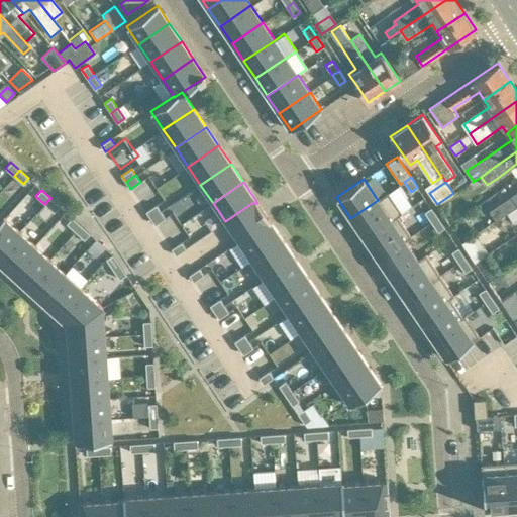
[(378,200),(350,218),(364,238),(397,215),(401,212),(388,192),(377,199),(378,200)]
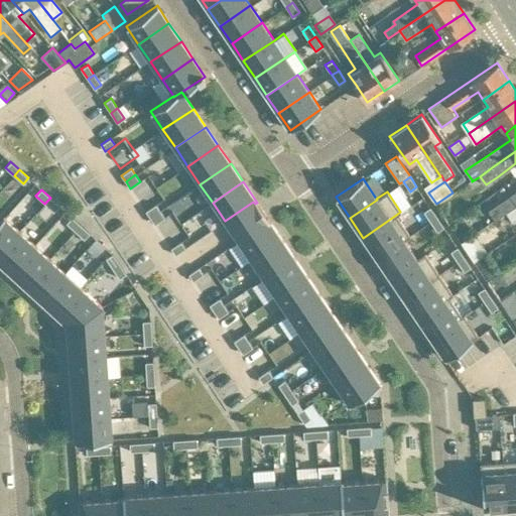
[(506,214),(515,207),(515,192),(511,197),(490,211),(496,221),(506,214)]
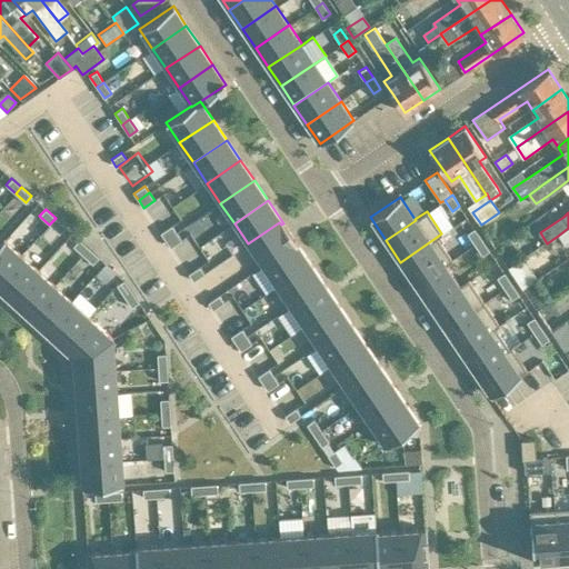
[(56,218),(49,225),(59,233),(65,227),(56,218)]
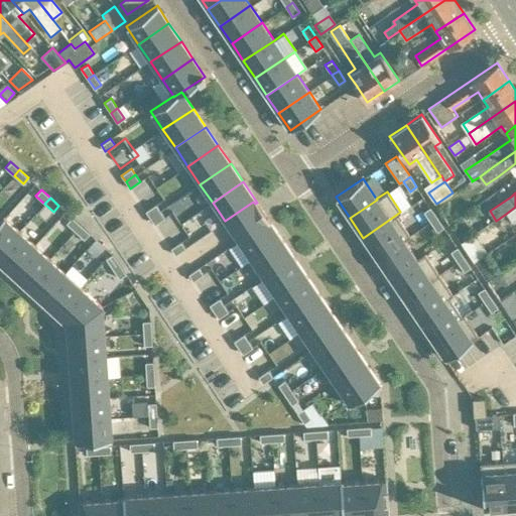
[(155,205),(145,211),(150,218),(160,211),(155,205)]
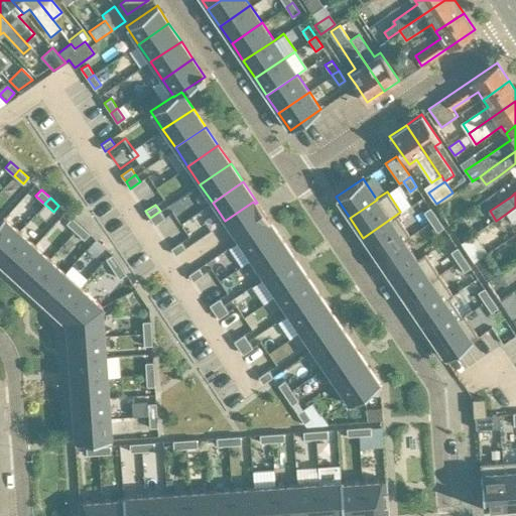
[(430,207),(423,212),(430,222),(436,217),(430,207)]
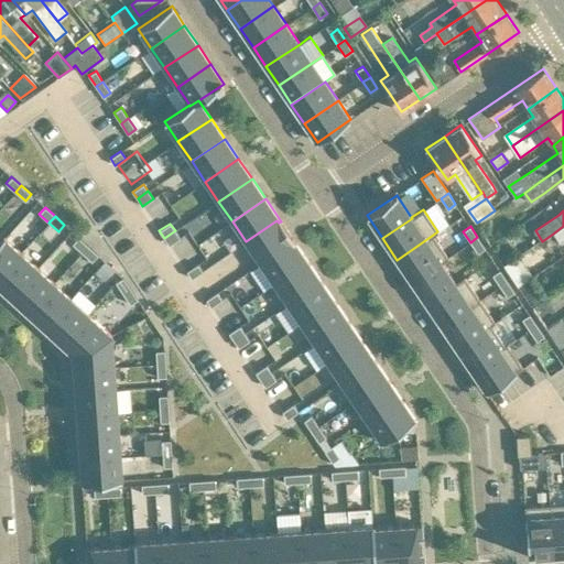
[(563,226),(553,234),(561,243),(563,241),(563,226)]
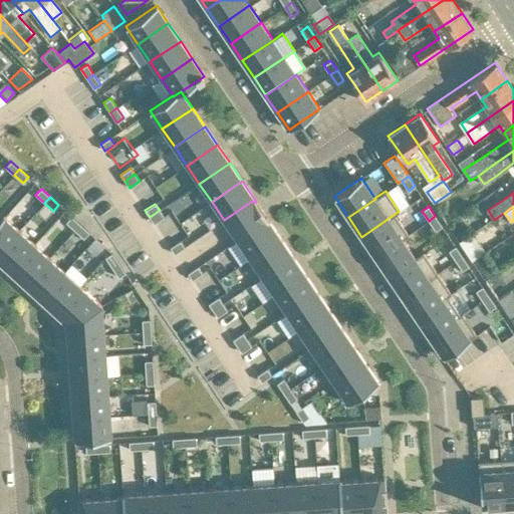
[(160,210),(150,217),(154,223),(164,217),(160,210)]
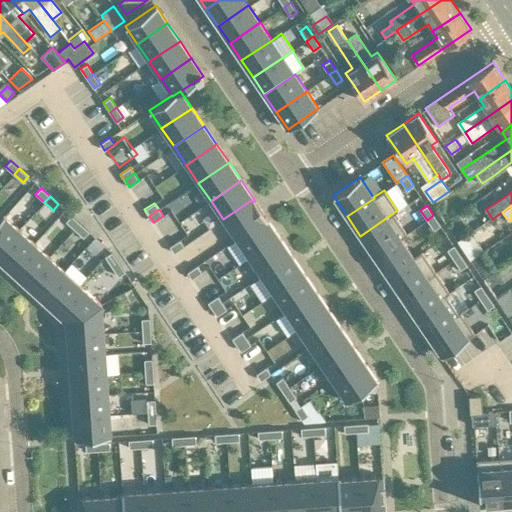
[(393,213),(360,236),(374,256),(401,238),(407,234),(393,213)]
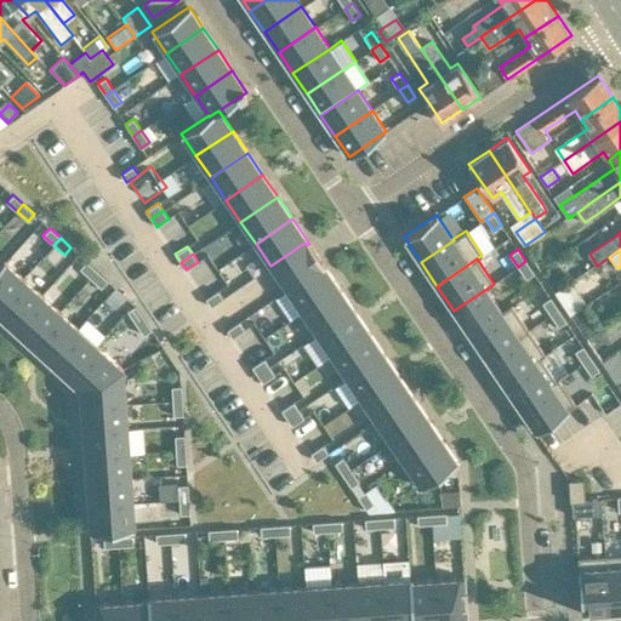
[(0,302),(23,278),(4,260),(0,263),(0,302)]
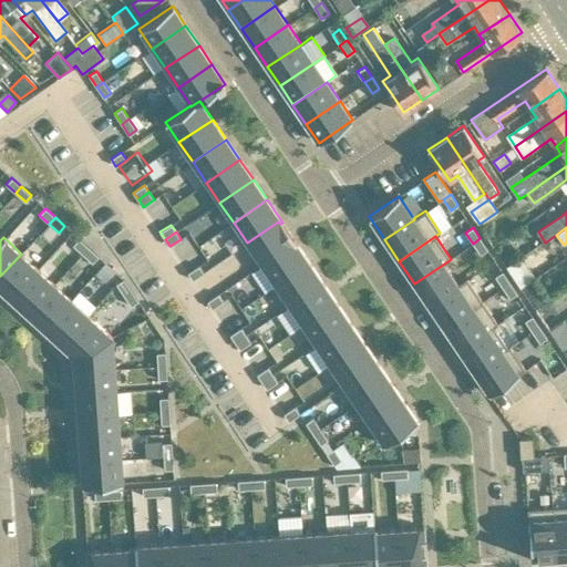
[(79,238),(72,245),(82,254),(89,247),(79,238)]
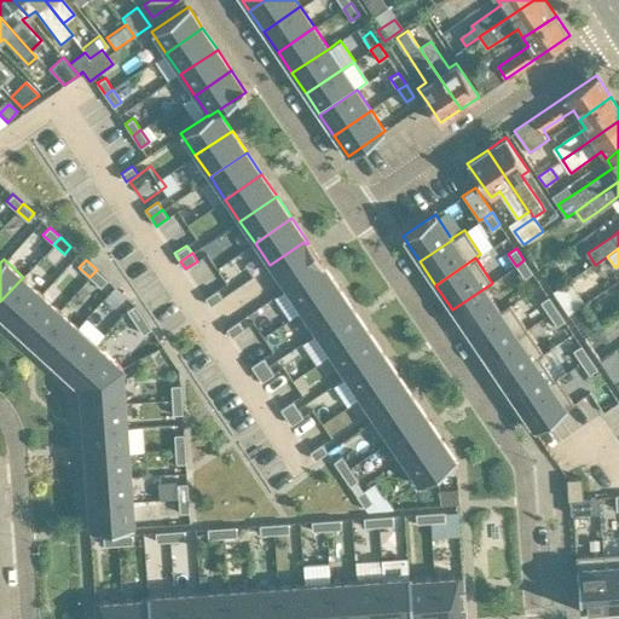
[(524,260),(516,266),(524,278),(532,272),(524,260)]
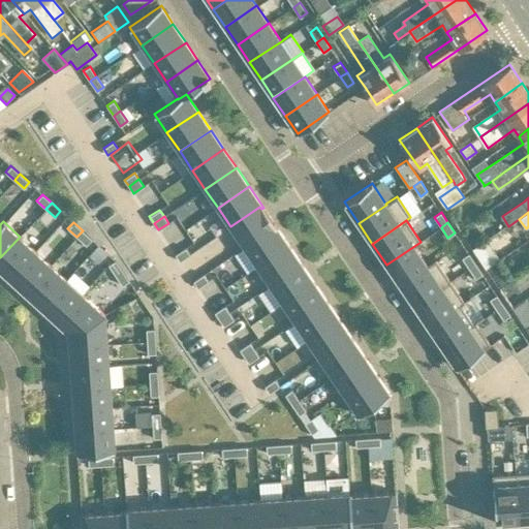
[(244,247),(256,266),(288,244),(276,225),(244,247)]
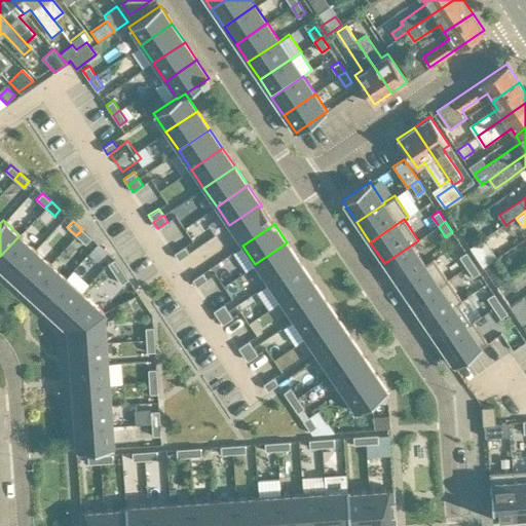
[(82,229),(76,235),(85,243),(90,237),(82,229)]
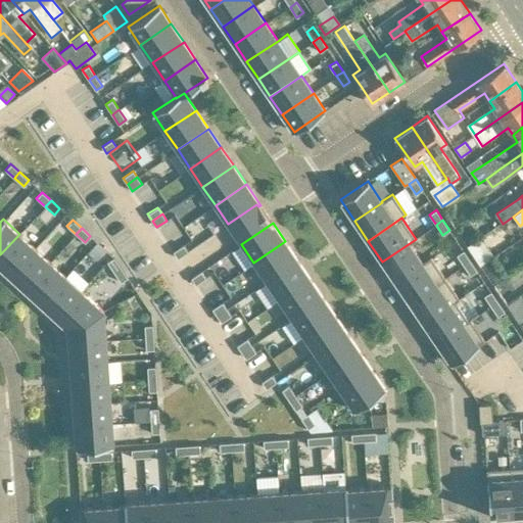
[(0,254),(0,267),(9,275),(35,247),(19,234),(0,254)]
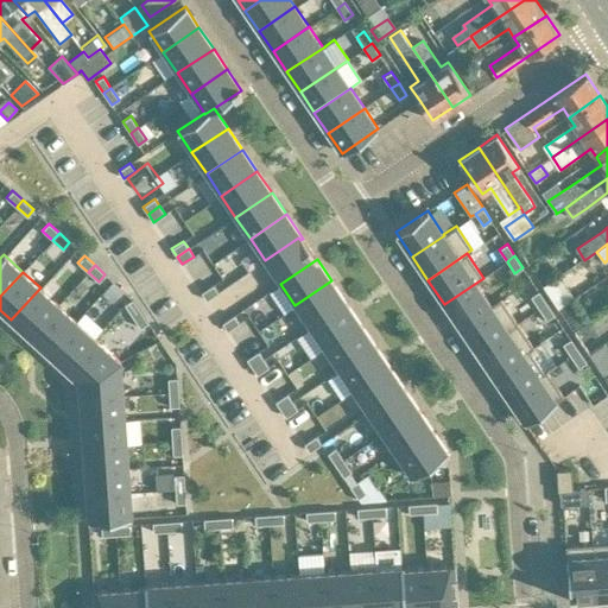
[(548,285),(561,306),(578,295),(565,274),(548,285)]
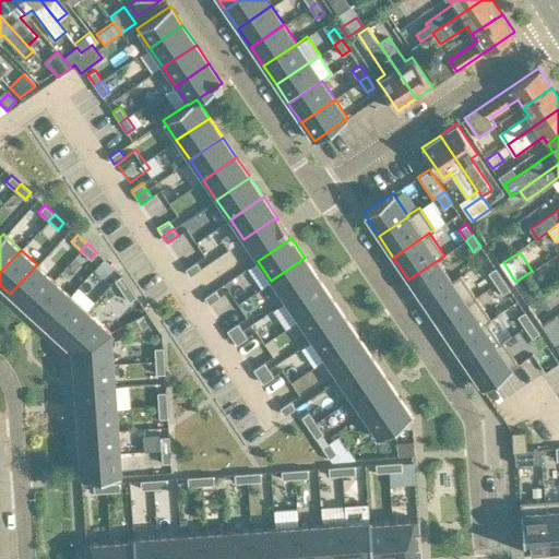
[(318,277),(305,258),(271,281),(285,300),(318,277)]
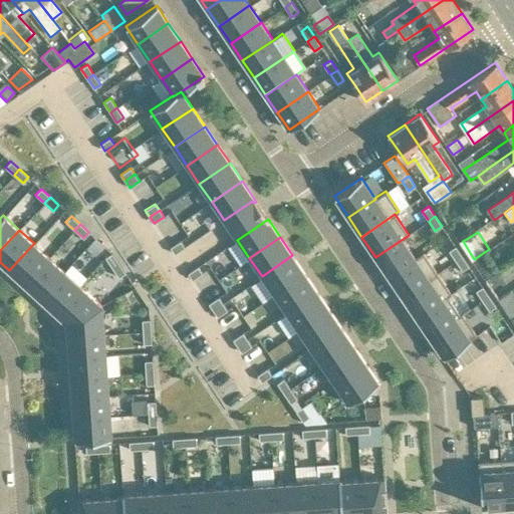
[(403,239),(375,257),(389,277),(416,258),(415,258),(403,239)]
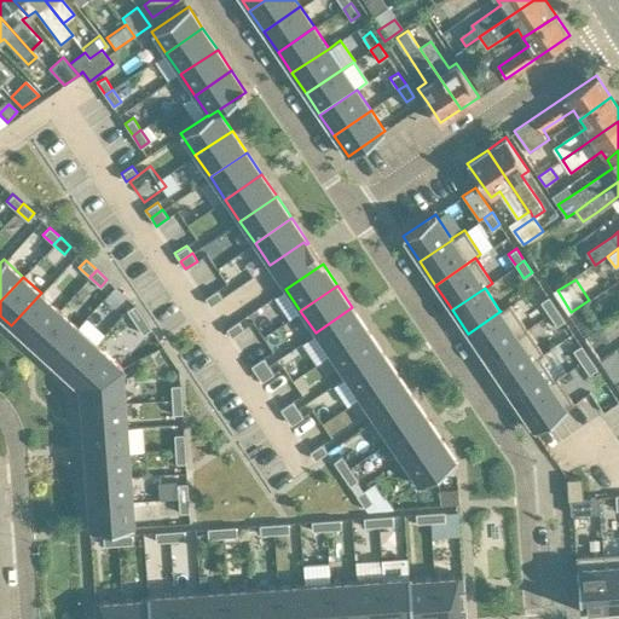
[(217,289),(204,298),(210,306),(223,298),(217,289)]
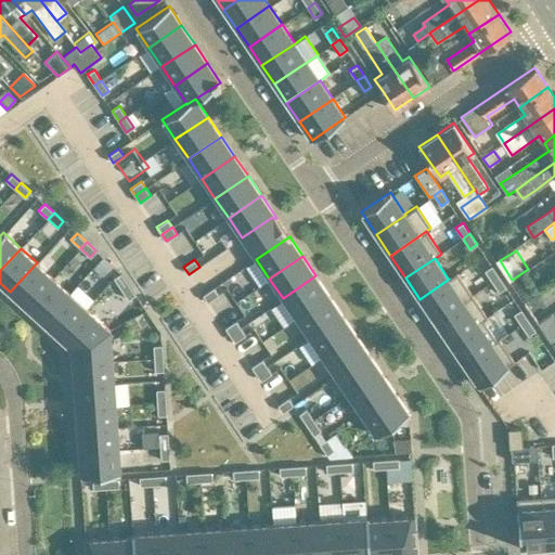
[(37,262),(10,292),(25,306),(52,276),(37,262)]
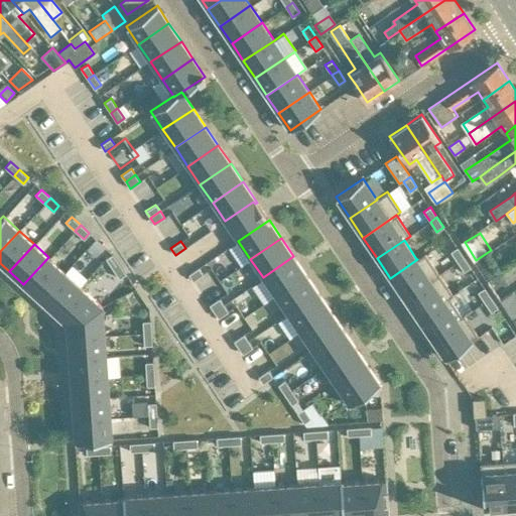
[(457,247),(450,251),(457,261),(464,257),(457,247)]
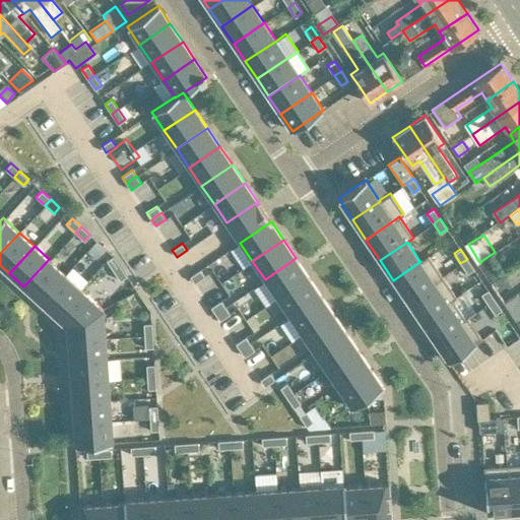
[(420,261),(393,280),(407,301),(443,276),(428,255),(419,261),(420,261)]
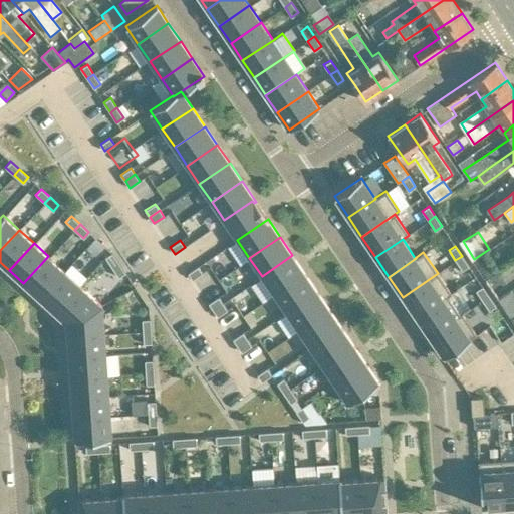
[(111,253),(104,257),(111,267),(118,263),(111,253)]
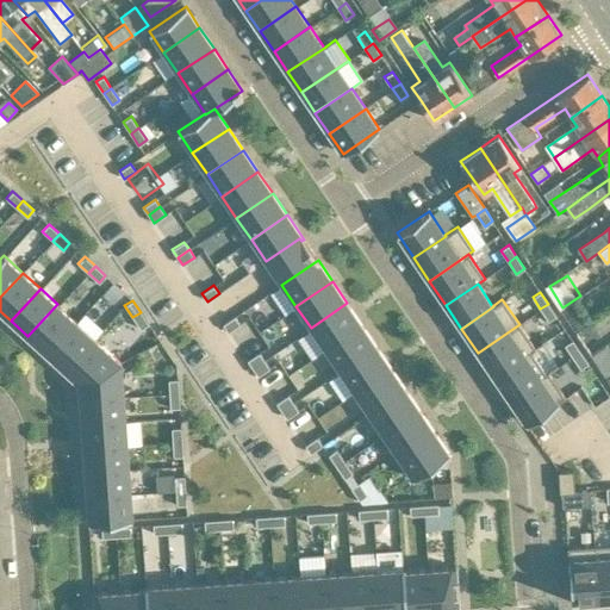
[(577,300),(562,310),(578,334),(592,324),(577,300)]
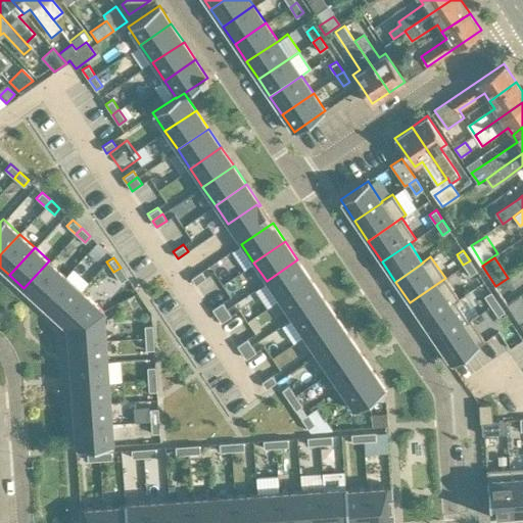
[(267,281),(254,289),(267,307),(279,299),(310,278),(297,259),(267,281)]
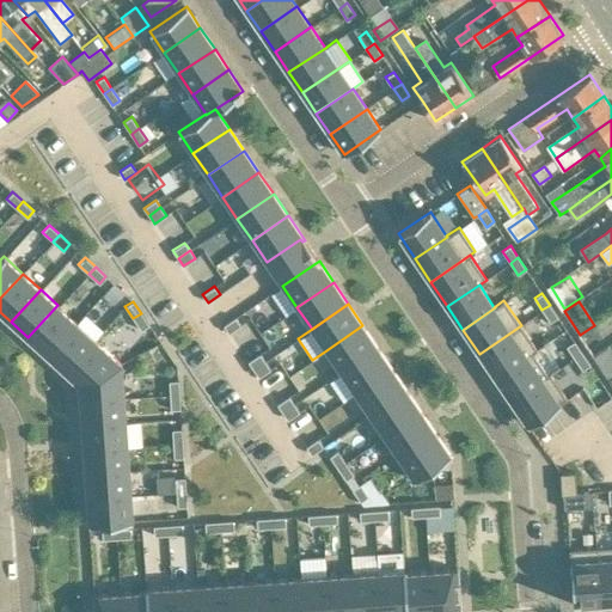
[(57,305),(28,337),(44,353),(74,320),(57,305)]
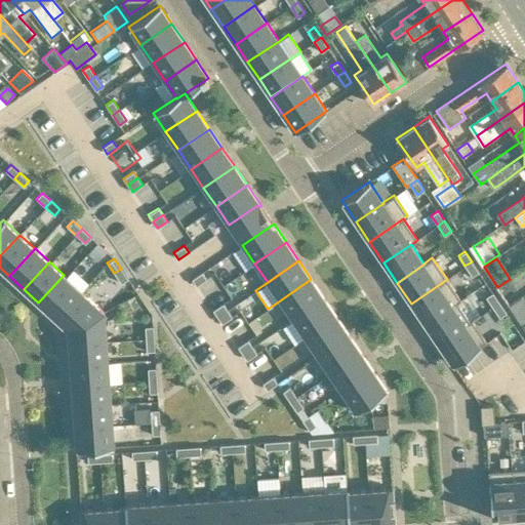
[(472,261),(465,266),(472,276),(479,272),(472,261)]
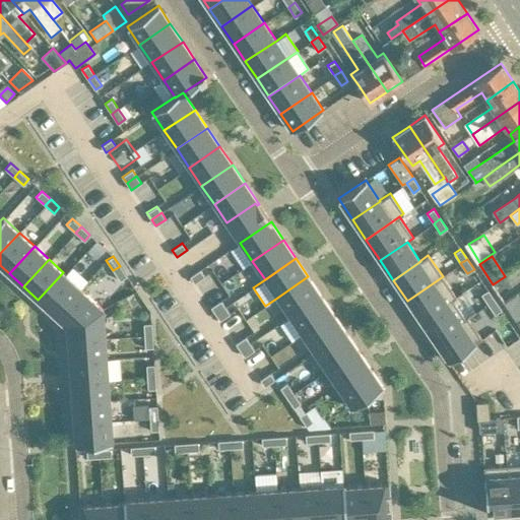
[(120,266),(113,270),(120,280),(127,275),(120,266)]
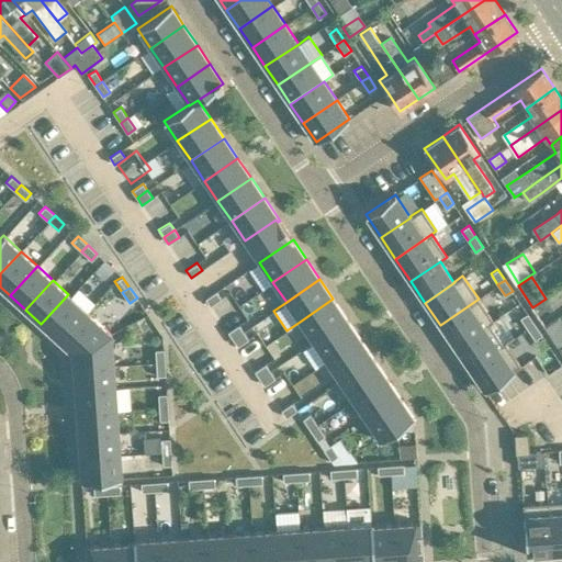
[(216,291),(205,299),(210,305),(221,299),(216,291)]
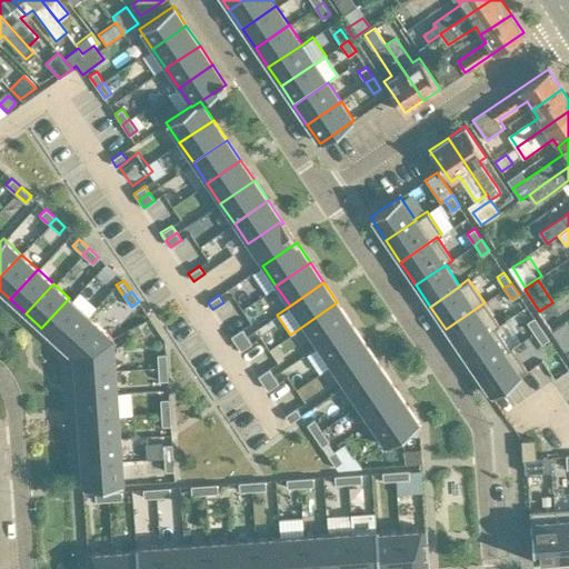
[(57,342),(85,312),(69,298),(41,328),(57,342)]
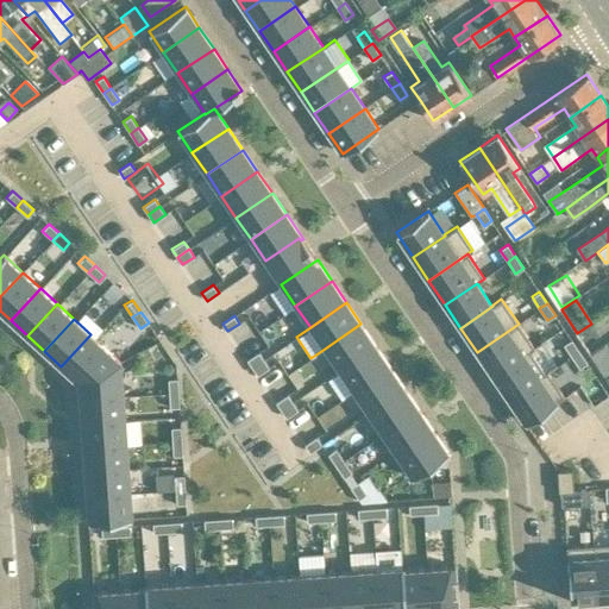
[(339,370),(376,345),(360,324),(325,349),(339,370)]
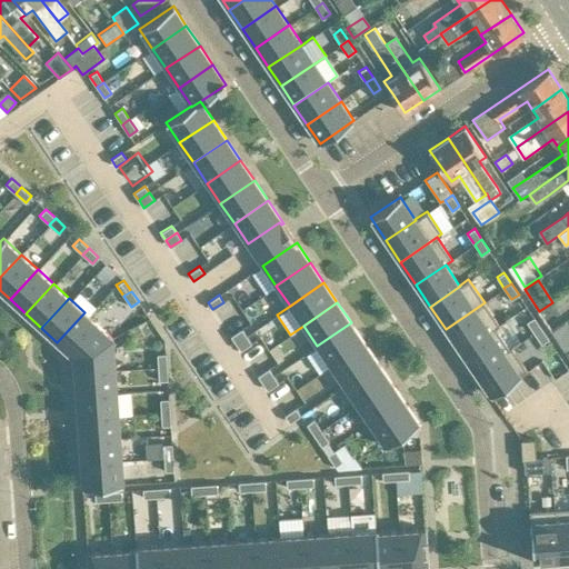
[(485,302),(446,329),(460,351),(495,328),(496,328),(499,326),(485,302)]
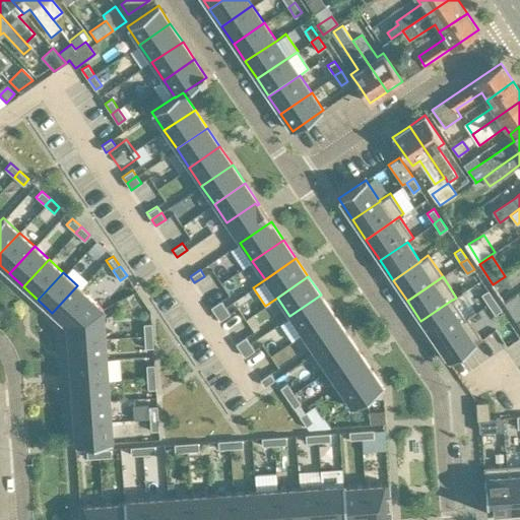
[(77,285),(52,313),(67,326),(103,309),(77,285)]
